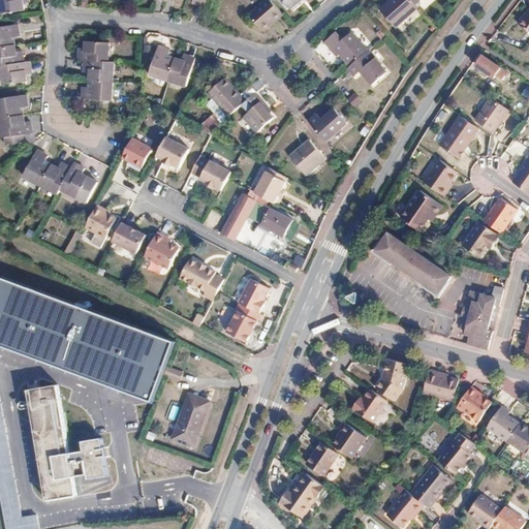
[(0,0),(2,14),(25,10),(24,3),(30,2),(29,0),(0,0)]
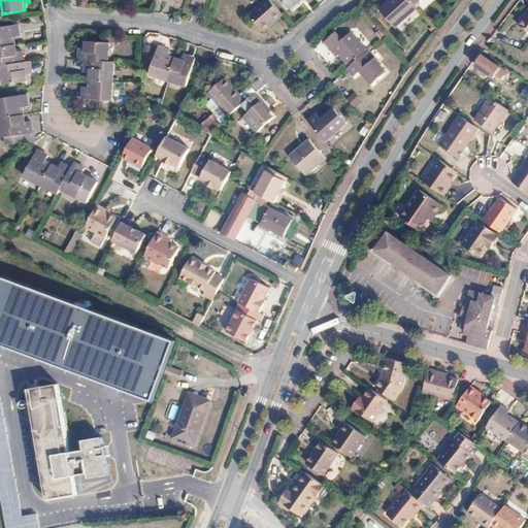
[(284,14),(270,0),(266,0),(250,14),(264,31),(284,14)]
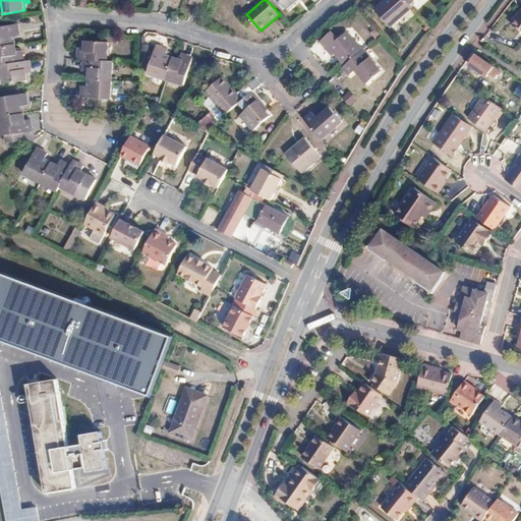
[(279,0),(287,10),(298,0),(279,0)]
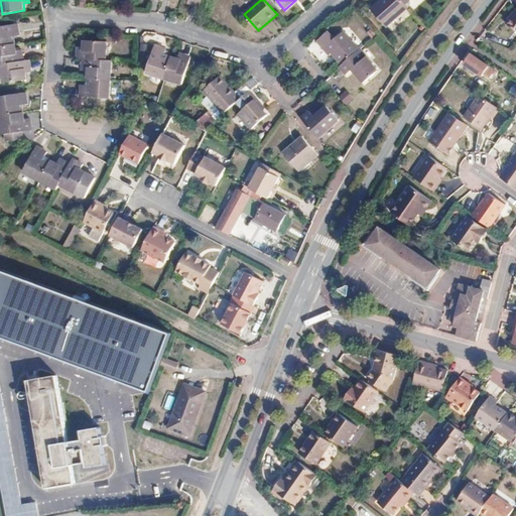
[(386,26),(408,6),(407,4),(403,0),(382,0),(372,10),(386,26)]
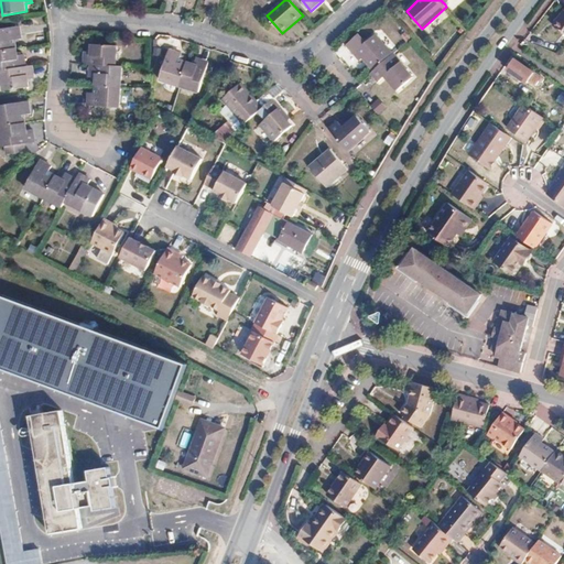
[(563,10),(562,14),(563,14),(554,25),(563,33),(563,10)]
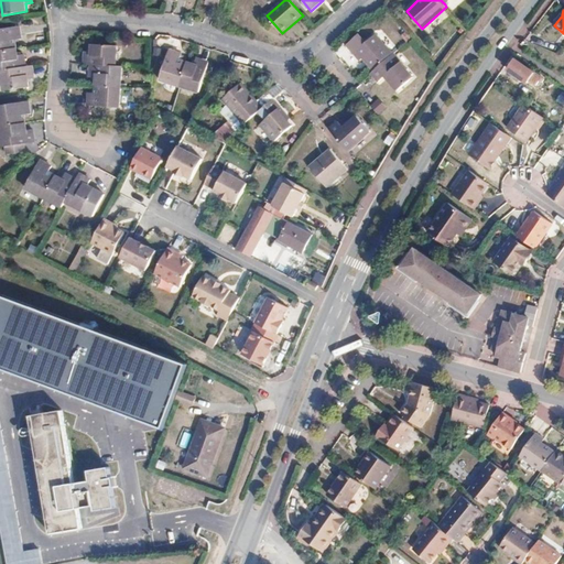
[(563,14),(562,14),(560,13),(552,23),(554,25),(563,14)]
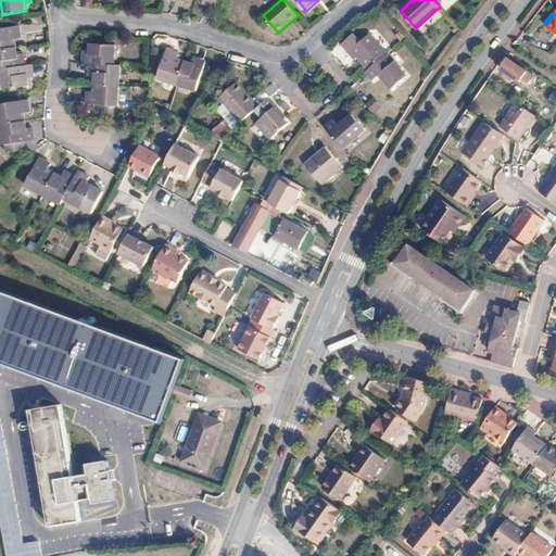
[(0,49),(16,47),(15,39),(22,38),(20,26),(0,28),(0,49)]
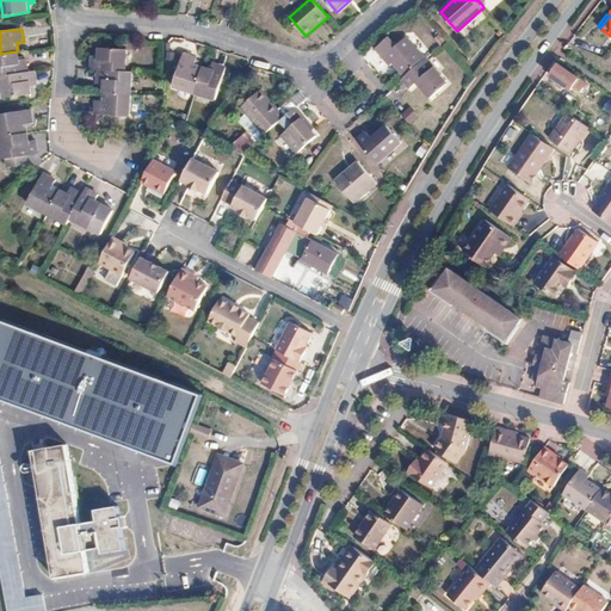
[(394,62),(406,76),(426,59),(407,37),(394,49),(387,41),(376,50),(390,66),(394,62)]
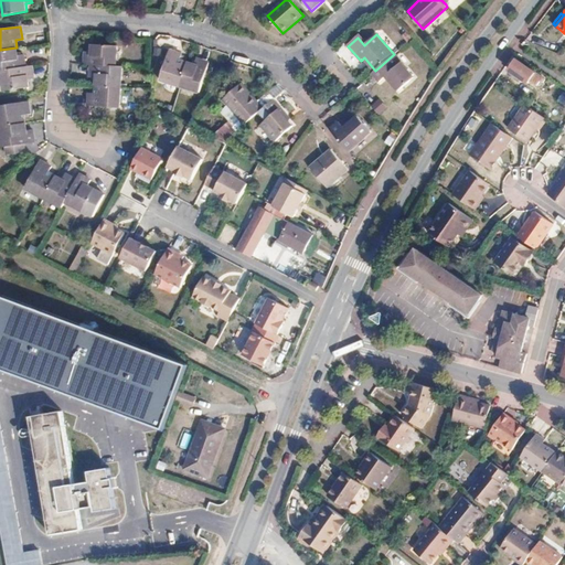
[(85,64),(92,64),(117,66),(118,45),(93,44),(92,52),(85,52),(85,64)]
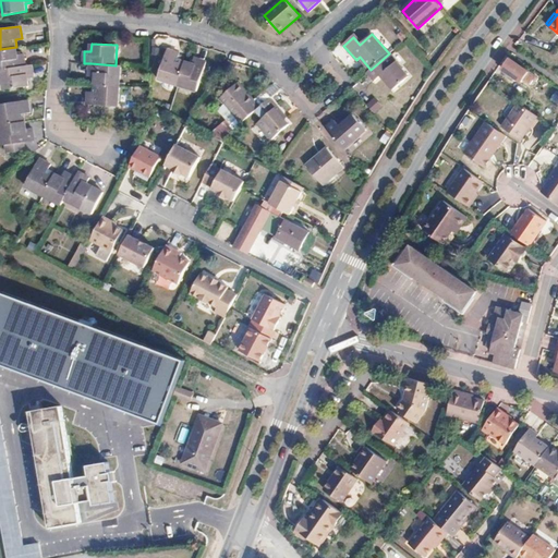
[(0,70),(2,70),(26,67),(24,55),(17,56),(16,47),(0,49),(0,70)]
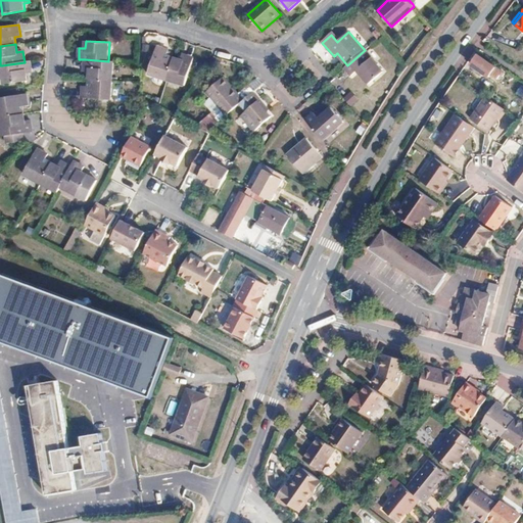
[(167,80),(174,57),(168,55),(170,50),(157,46),(148,74),(167,80)]
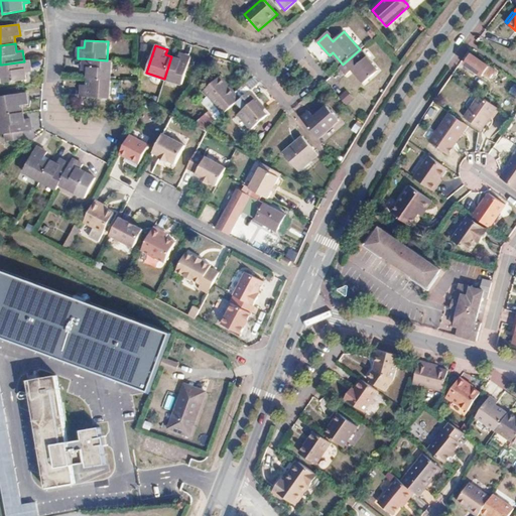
[(378,71),(360,49),(343,65),(340,67),(347,75),(353,70),(364,83),(378,71)]
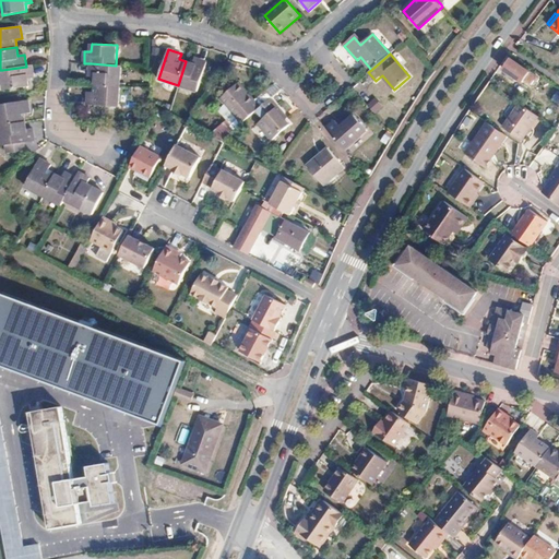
[(186,61),(178,85),(198,92),(207,62),(195,58),(193,64),(186,61)]
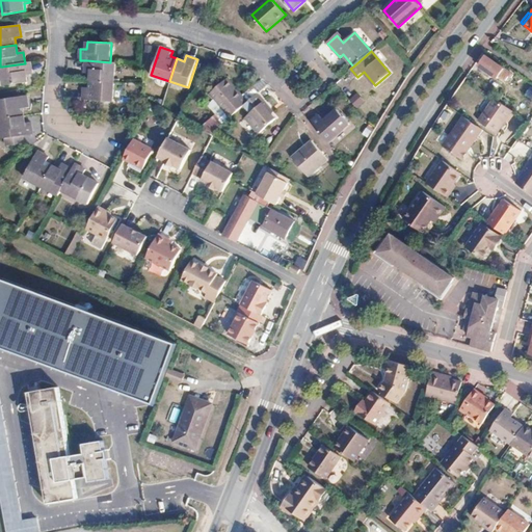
[(513,74),(486,55),(479,64),(499,78),(500,76),(506,80),(510,75),(511,76),(513,74)]
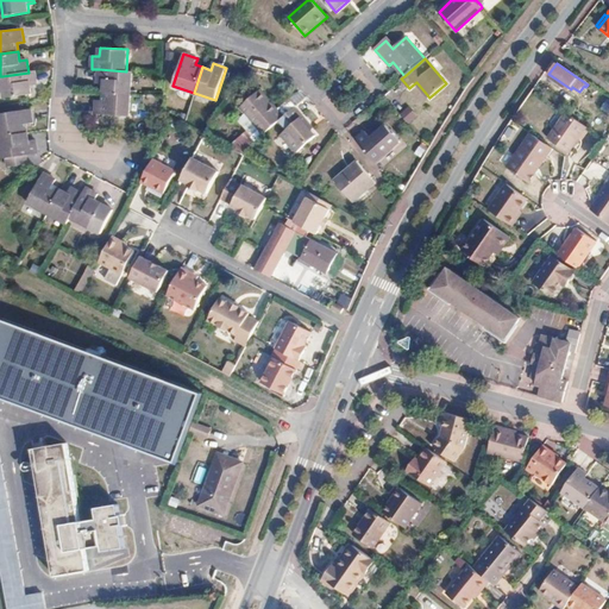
[(105,83),(104,92),(131,94),(132,71),(126,71),(99,69),(98,83),(105,83)]
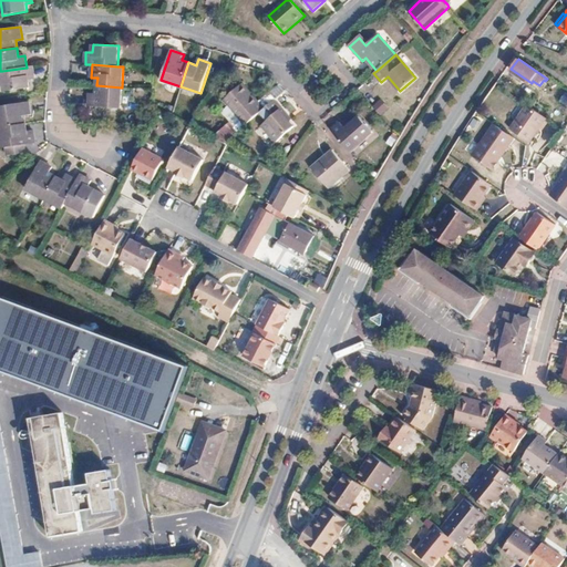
[(27,68),(2,71),(6,92),(29,89),(28,80),(34,79),(33,66),(27,68)]
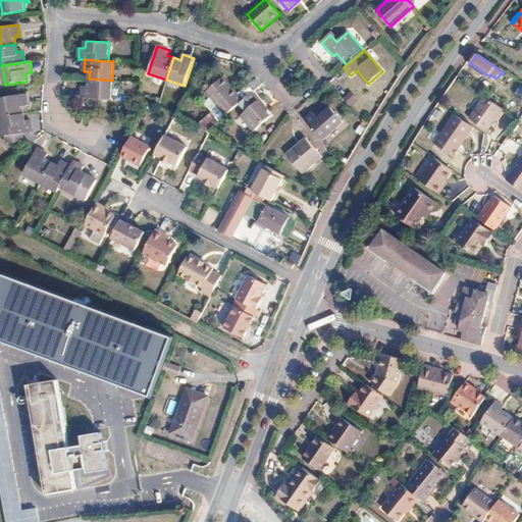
[(240,102),(244,99),(223,76),(206,92),(215,102),(225,115),(240,102)]
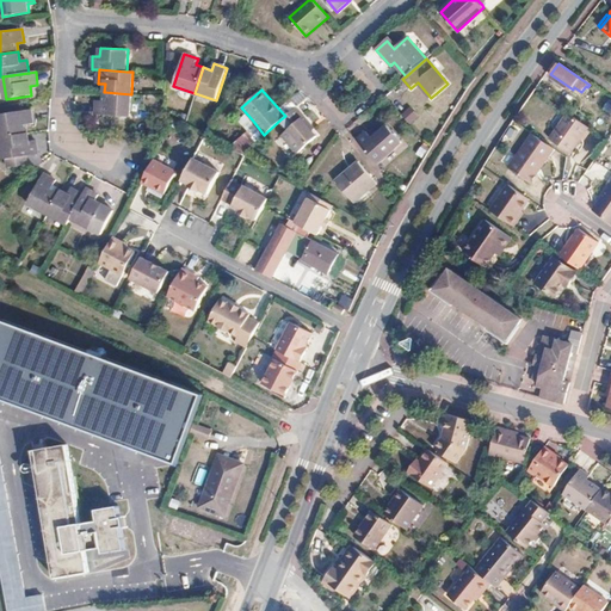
[(131,94),(104,92),(104,100),(97,100),(97,115),(130,117),(131,94)]
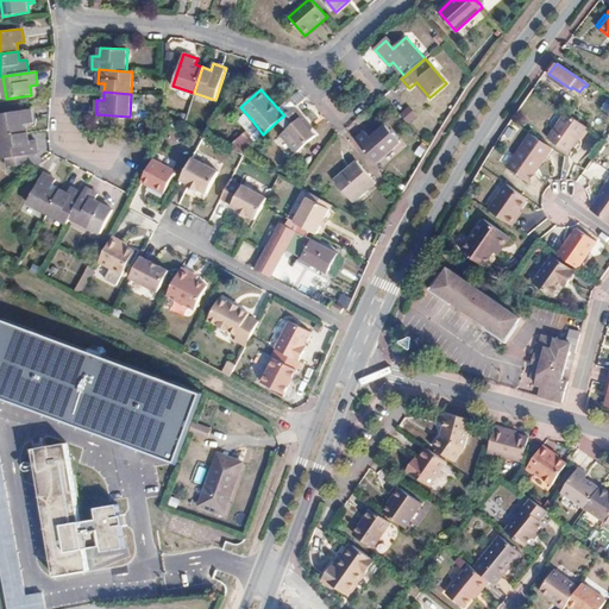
[(284,115),(280,119),(288,129),(281,135),(296,152),(316,136),(309,126),(312,125),(295,106),(284,115)]
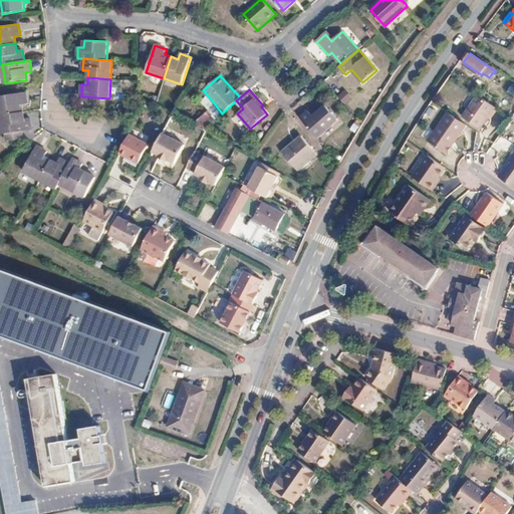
[(0,95),(0,107),(1,115),(23,112),(22,104),(28,103),(26,92),(0,95)]
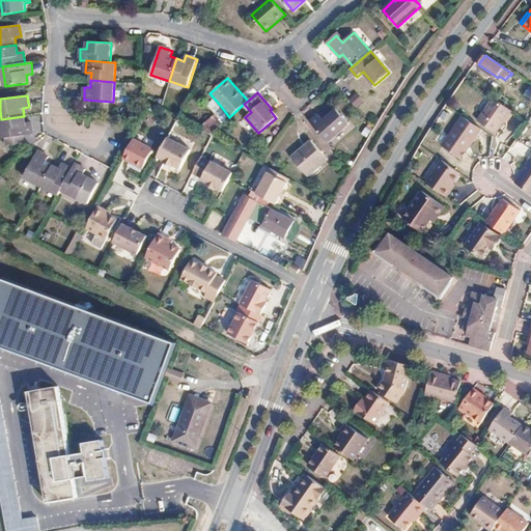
[(511,110),(494,98),(478,120),(496,133),(511,110)]
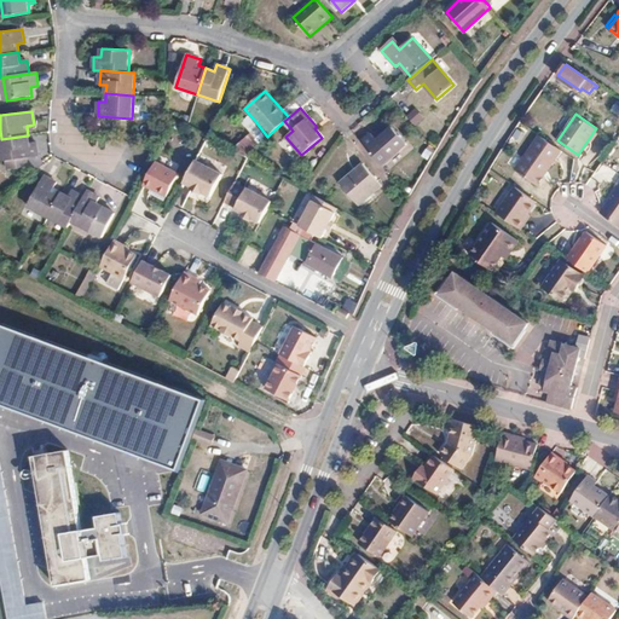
[(267,137),(255,121),(248,127),(252,132),(261,142),(267,137)]
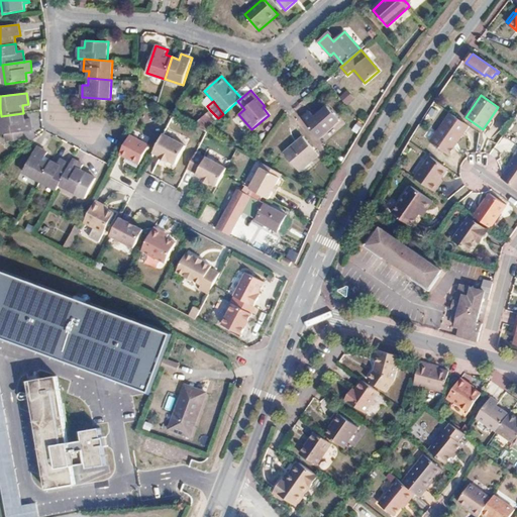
[(302,118),(319,138),(340,120),(328,106),(315,117),(310,111),(302,118)]
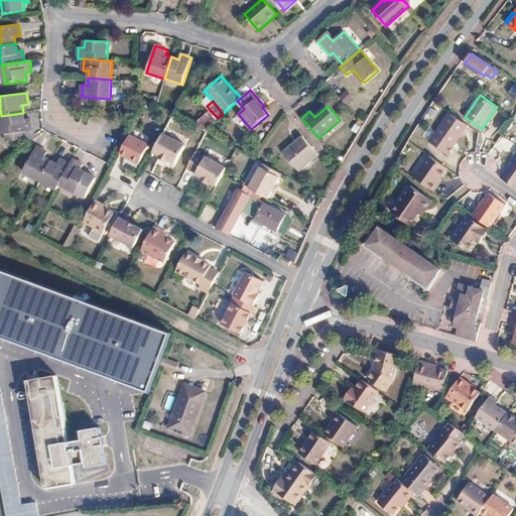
[(218,118),(210,110),(195,124),(205,130),(218,118)]
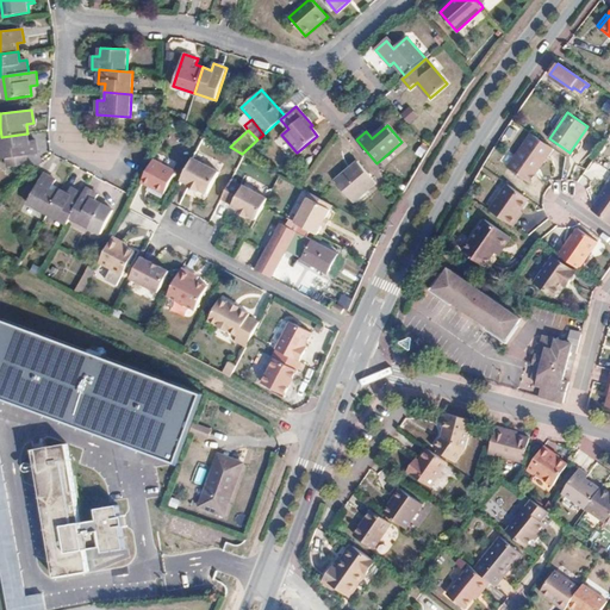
[(554,148),(531,132),(508,167),(530,182),(537,173),(535,170),(537,166),(541,168),(554,148)]
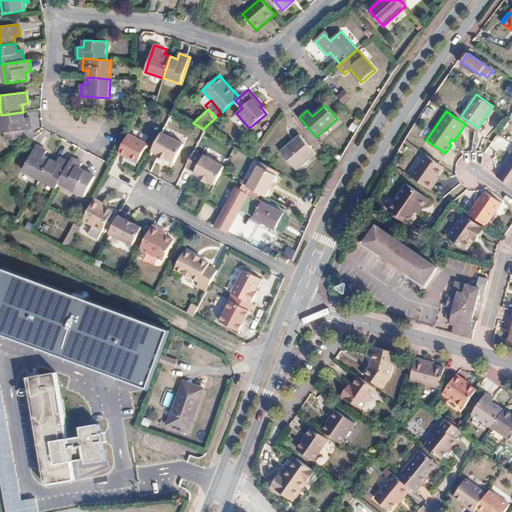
[(24,119),(23,112),(1,115),(4,134),(5,133),(6,140),(24,138),(23,131),(32,130),(30,118),(24,119)]
